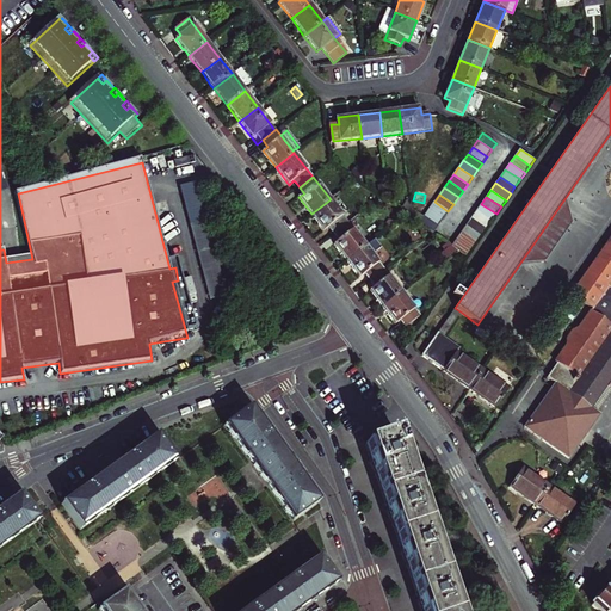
[(332,229),(335,234),(349,223),(331,199),(312,214),(325,232),(329,227),(332,229)]
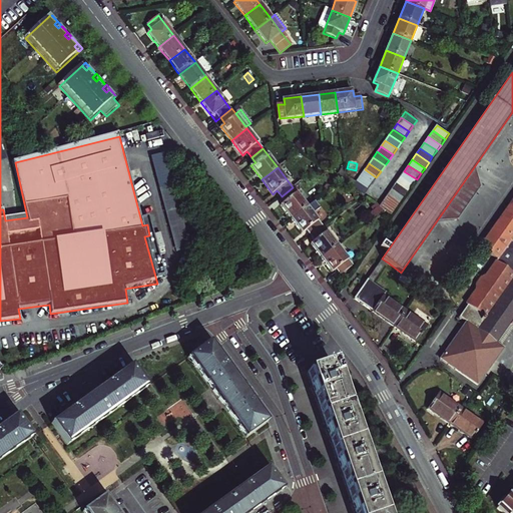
[(361,174),(373,183),(376,177),(365,169),(361,174)]
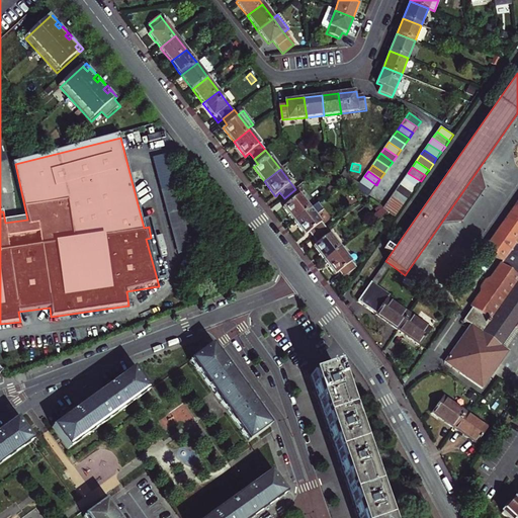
[(404,178),(416,187),(421,181),(408,173),(404,178)]
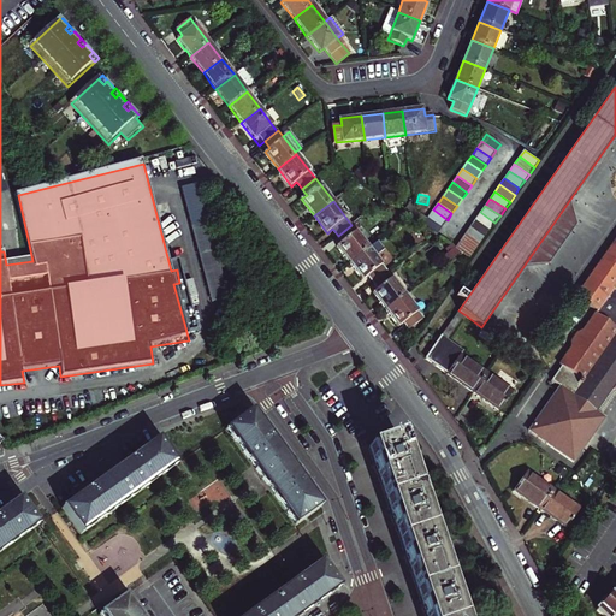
[(442,227),(448,220),(433,209),(428,218),(442,227)]
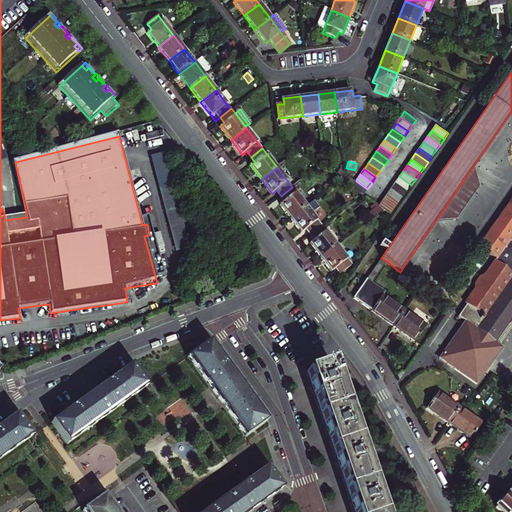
[(395,182),(407,191),(411,185),(399,176),(395,182)]
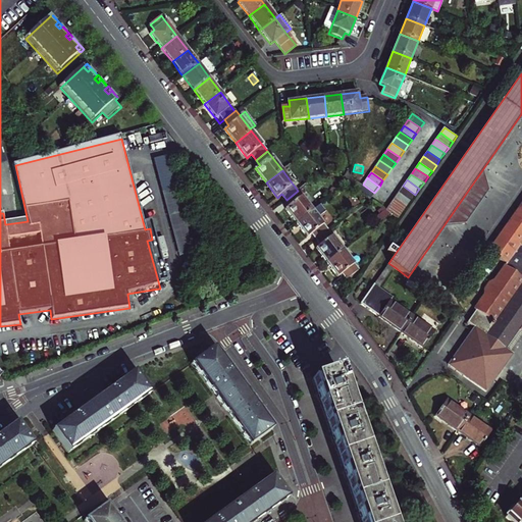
[(359,191),(370,198),(370,199),(374,193),(363,185),(362,185),(359,191)]
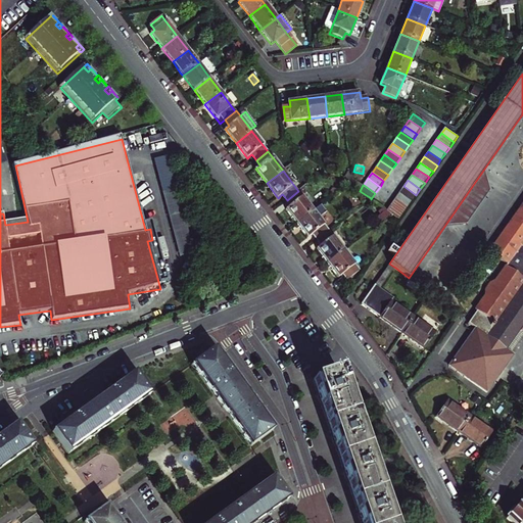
[(399,192),(412,200),(416,195),(403,186),(399,192)]
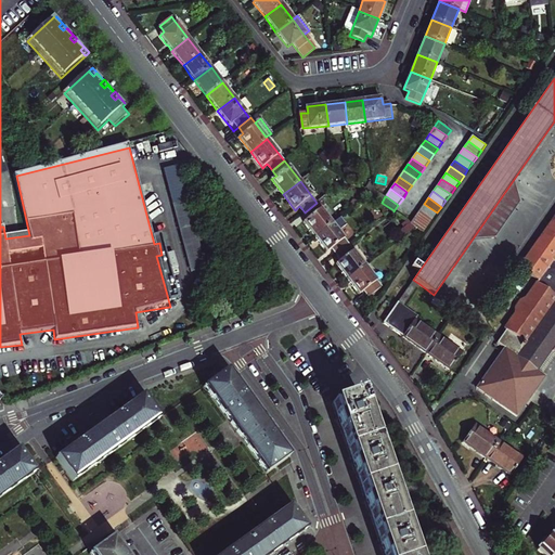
[(172,203),(188,272),(205,269),(190,199),(172,203)]
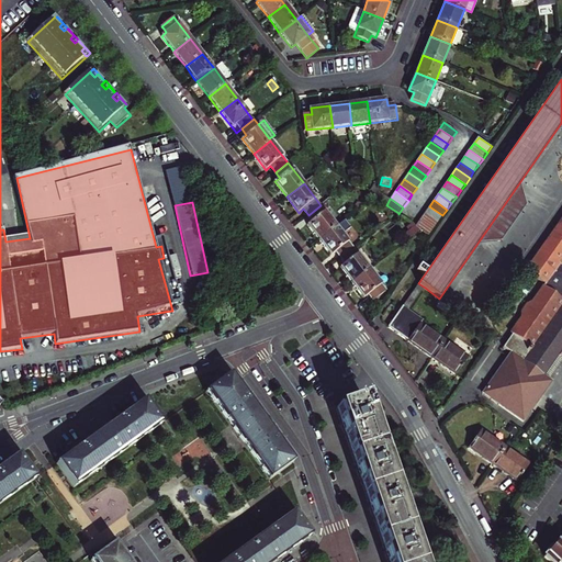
[(319,239),(337,227),(321,205),(308,215),(311,217),(313,221),(307,224),(319,239)]
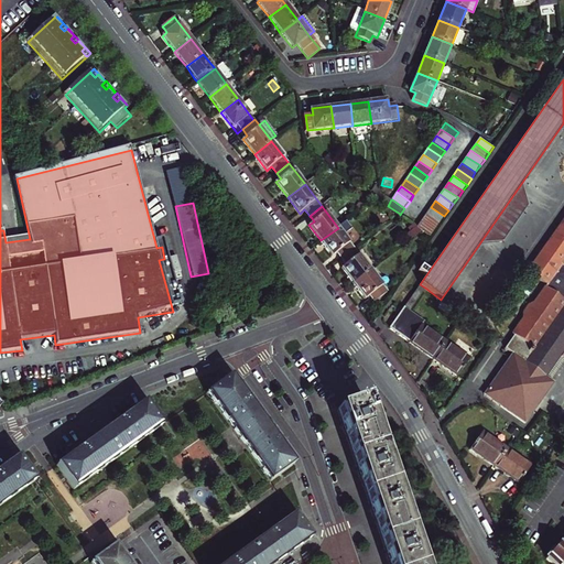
[(426,214),(440,223),(444,216),(431,207),(426,214)]
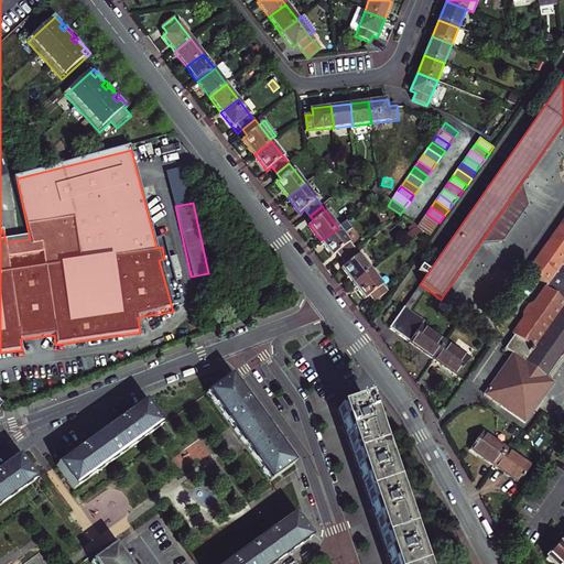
[(422,220),(435,229),(440,223),(426,214),(422,220)]
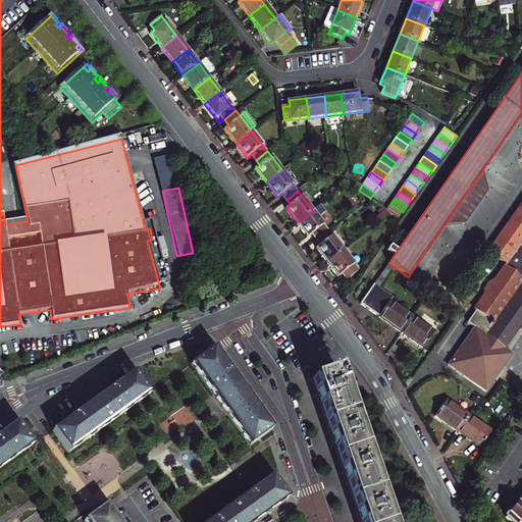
[(392,213),(399,218),(403,212),(390,204),(386,210),(392,213)]
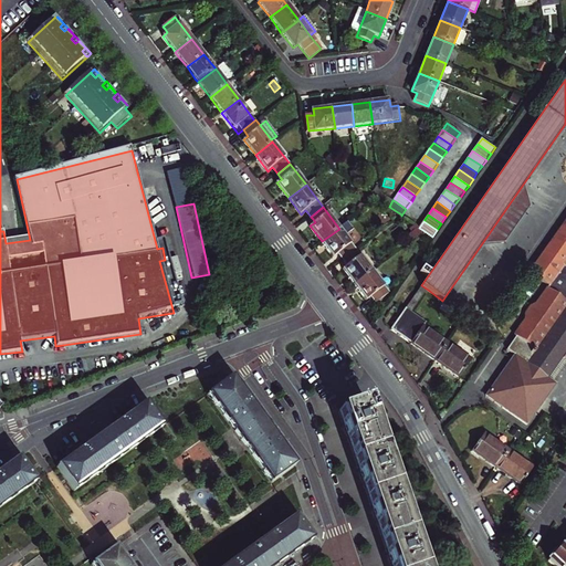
[(322,241),(334,257),(338,253),(341,255),(343,259),(356,250),(345,237),(354,230),(348,222),(339,229),(322,241)]
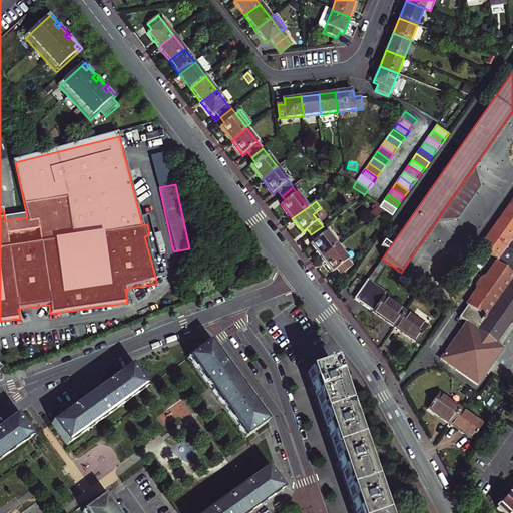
[(486,317),(512,278),(512,201),(481,247),(498,260),(486,277),(481,278),(476,285),(476,291),(467,305),(468,305),(460,317),(466,321),(475,309),(486,317)]
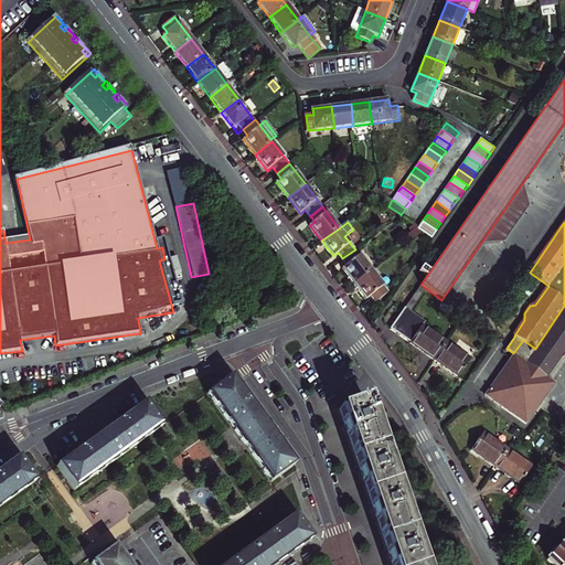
[(354,284),(372,270),(362,259),(355,249),(342,258),(345,263),(347,265),(342,268),(354,284)]
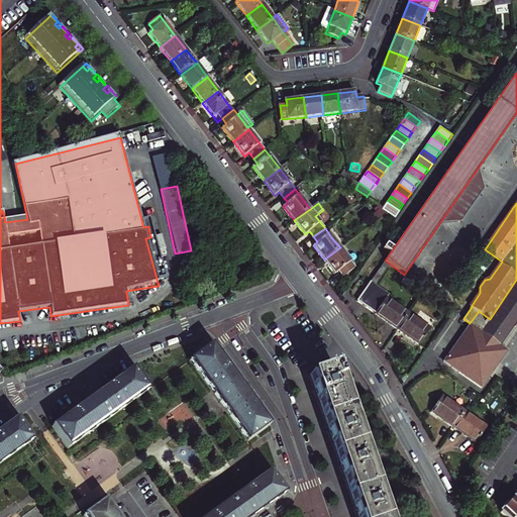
[(355,268),(340,247),(324,260),(335,275),(340,271),(344,277),(355,268)]
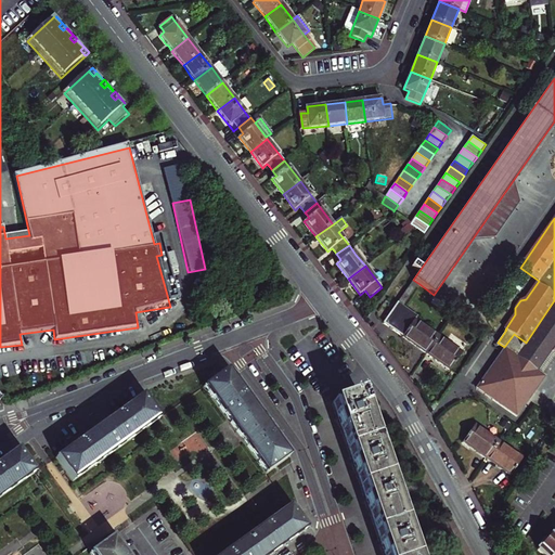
[(420,284),(413,280),(398,304),(403,307),(420,284)]
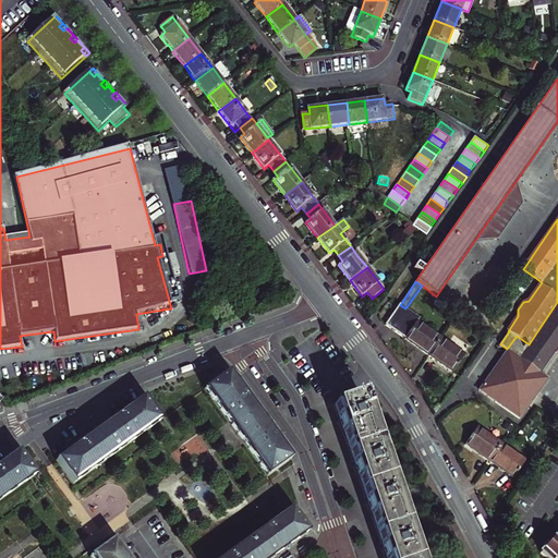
[(557,302),(529,344),(517,336),(507,349),(478,390),(519,417),(546,378),(540,374),(541,372),(554,353),(557,353),(557,302)]
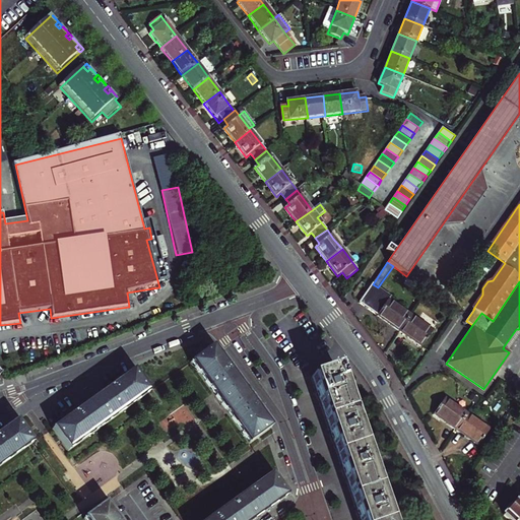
[(390,297),(378,287),(373,284),(360,303),(395,328),(403,334),(421,347),(433,331),(388,300),(390,297)]
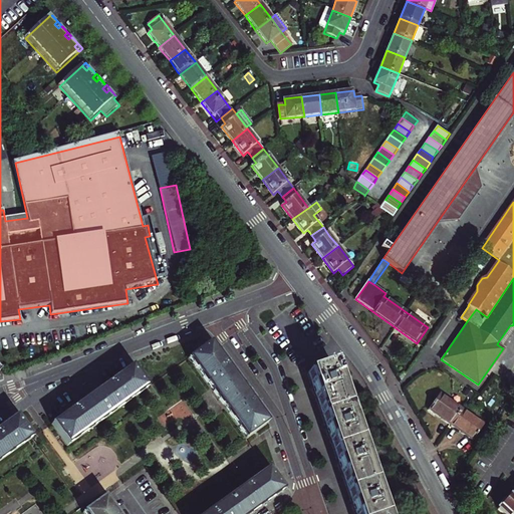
[(502,345),(513,328),(513,325),(510,325),(498,342),(502,345)]
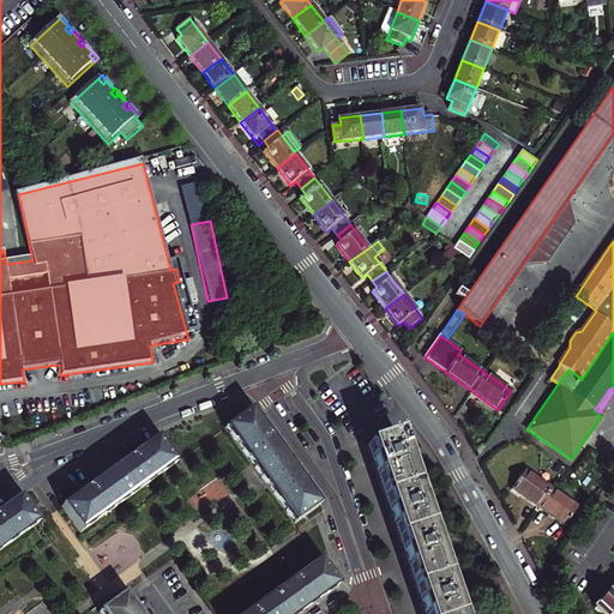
[(238,419),(224,428),(294,525),(320,506),(251,409),(238,419)]
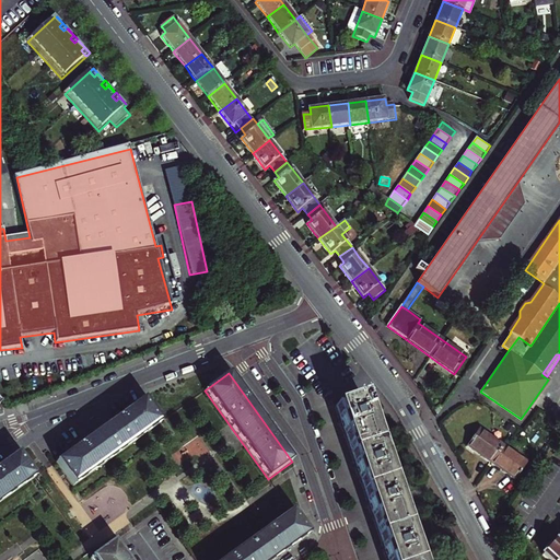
[(418,559),(363,398),(336,408),(387,559),(418,559)]
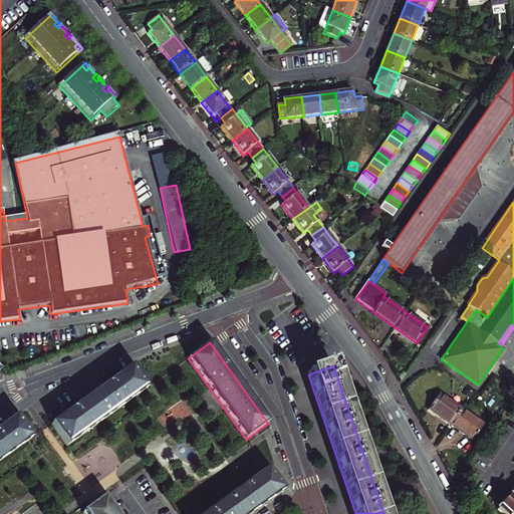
[(66,447),(148,389),(132,366),(51,425),(66,447)]
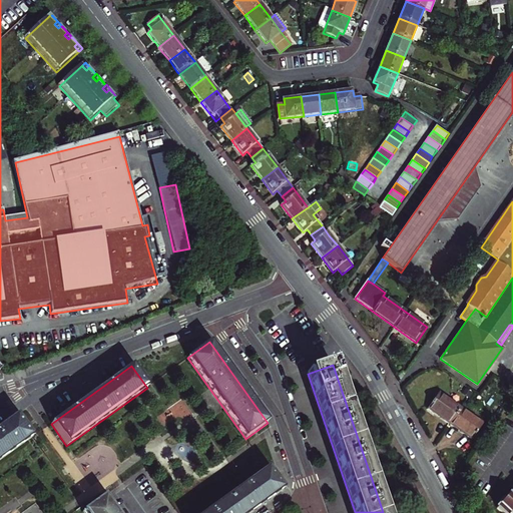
[(450,424),(472,440),(483,424),(440,393),(429,409),(450,424)]
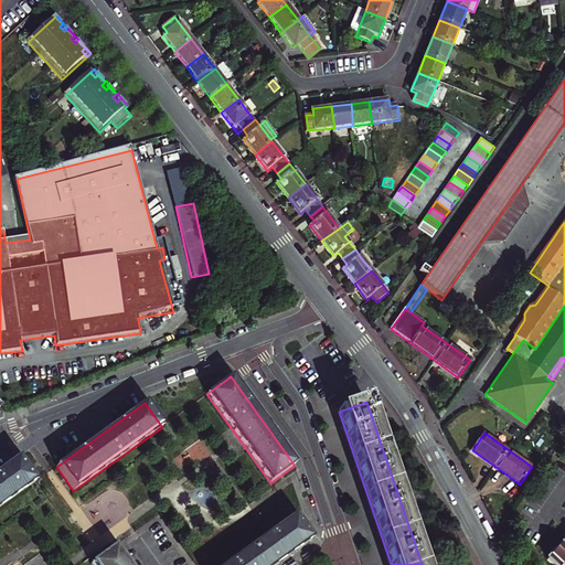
[(18,458),(0,470),(0,507),(35,481),(18,458)]
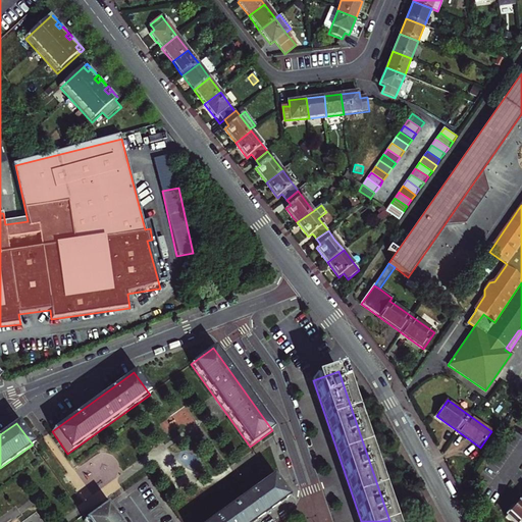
[(279,487),(272,476),(208,521),(254,521),(288,499),(279,487)]
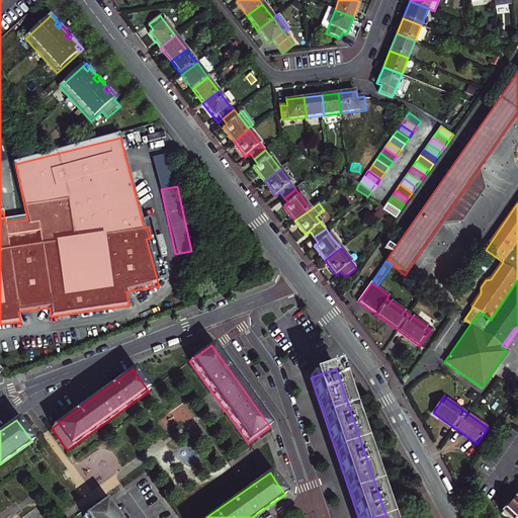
[(517,517),(517,500),(516,503),(513,500),(510,502),(503,510),(500,513),(505,517),(517,517)]
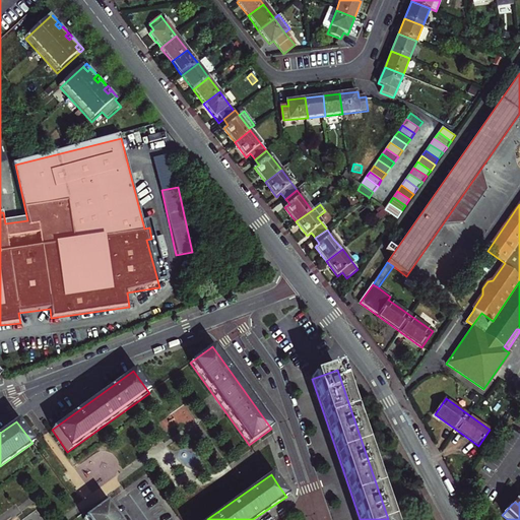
[(117,519),(106,503),(86,517),(83,519),(117,519)]
